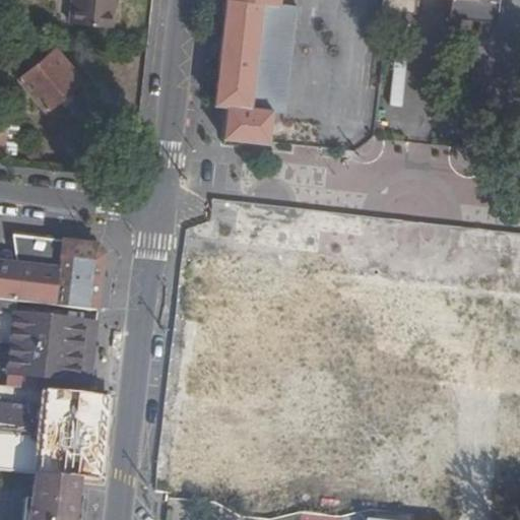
[(75,0),(73,21),(116,25),(118,0),(75,0)]
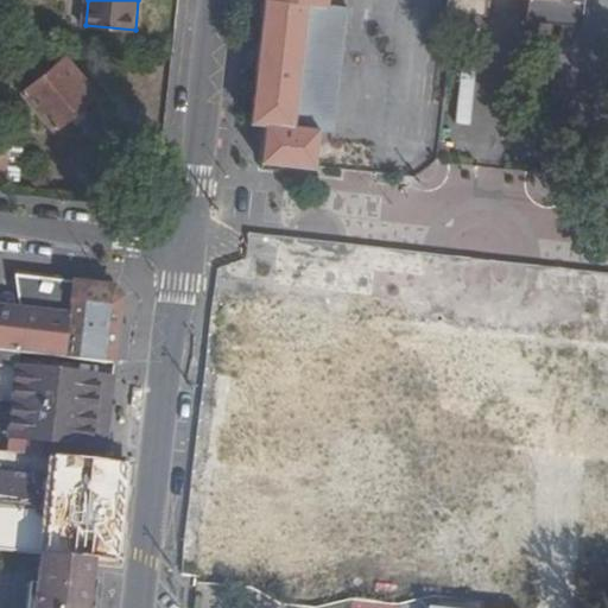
[(607,0),(265,0),(251,119),(265,120),(263,156),(316,162),(321,127),(336,128),(349,0),(454,0),(454,12),(492,17),(492,0),(533,0),(533,23),(586,29),(588,0),(607,0)]
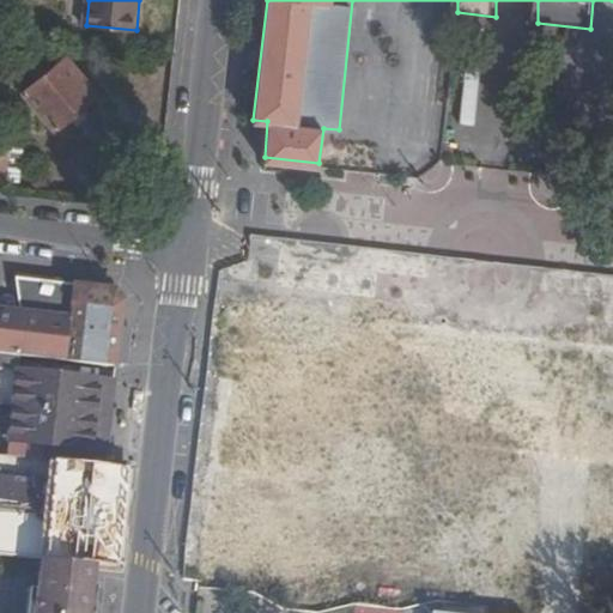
[(55,128),(97,93),(71,61),(73,59),(68,54),(25,92),(55,128)]
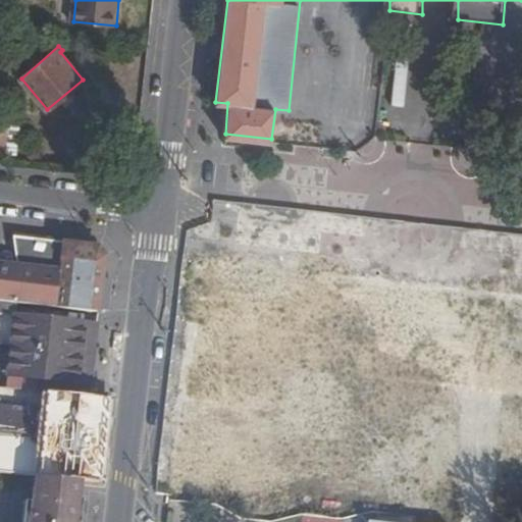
[(0,152),(15,154),(17,126),(0,124),(0,152)]
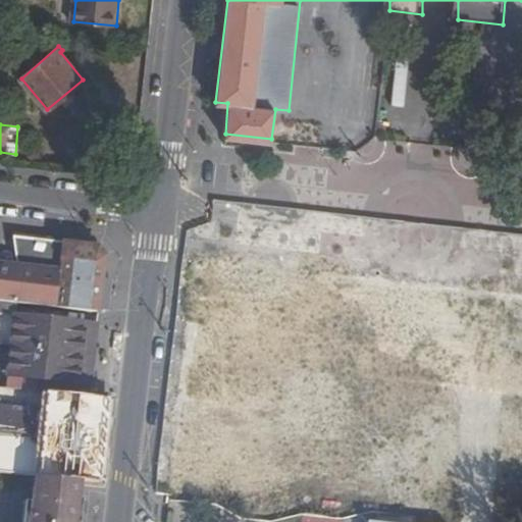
[(101,313),(106,254),(99,248),(70,245),(72,223),(56,221),(51,260),(61,261),(60,273),(0,266),(0,302),(12,304),(30,306),(99,313),(101,313)]
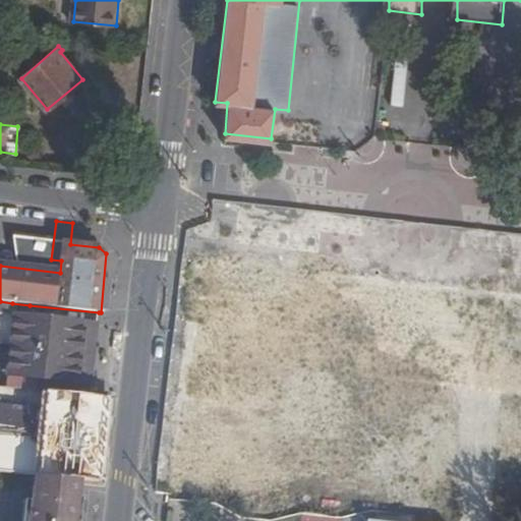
[(29,317),(30,305),(12,303),(3,374),(21,377),(29,317)]
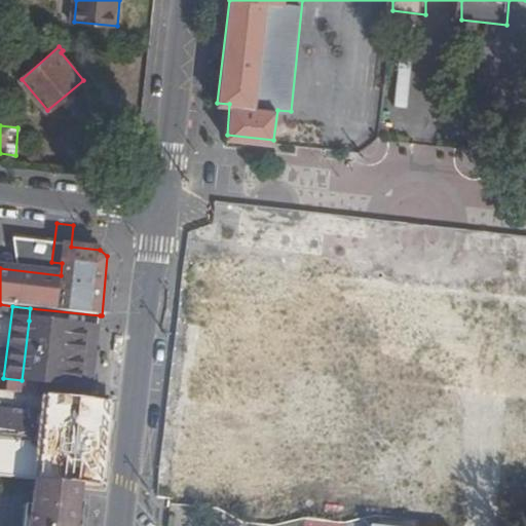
[(32,382),(91,389),(98,328),(29,321),(22,380),(32,382)]
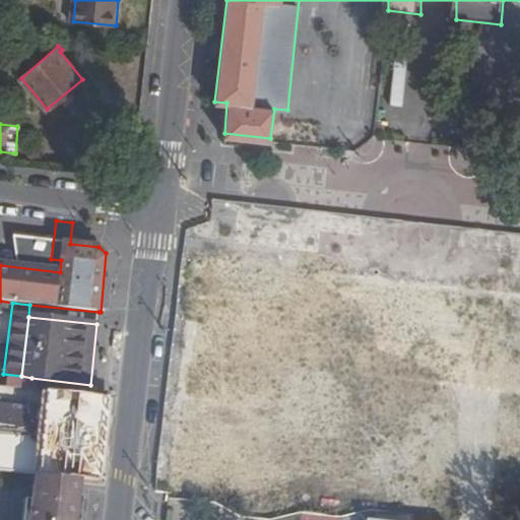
[(0,385),(30,389),(31,378),(21,376),(3,374),(0,373),(0,385)]
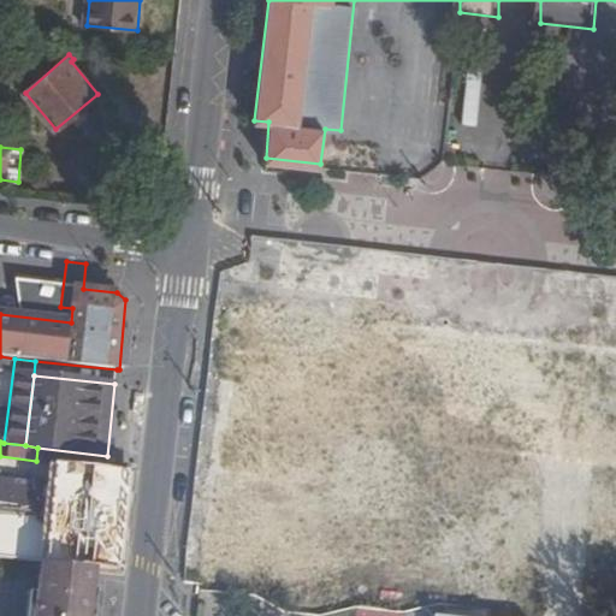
[(129,469),(47,461),(42,514),(0,509),(0,552),(46,558),(96,564),(119,567),(129,469)]
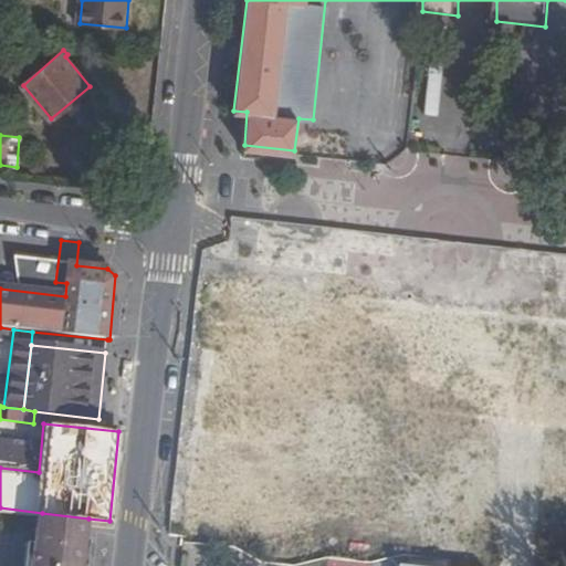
[(82,565),(88,519),(42,513),(37,565),(82,565)]
